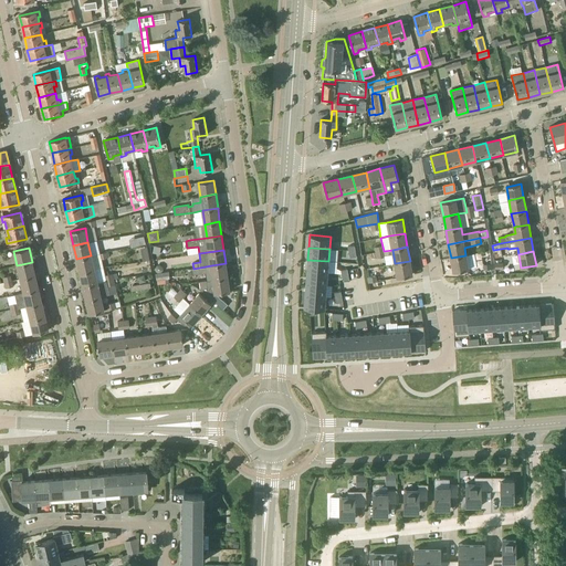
[(94,269),(91,255),(76,259),(80,272),(94,269)]
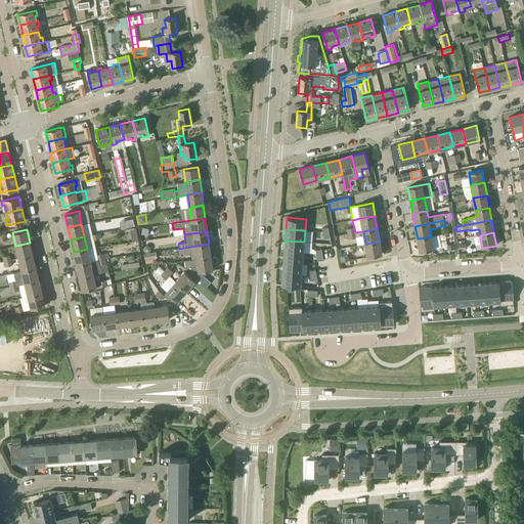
[(431,236),(418,238),(420,252),(434,249),(431,236)]
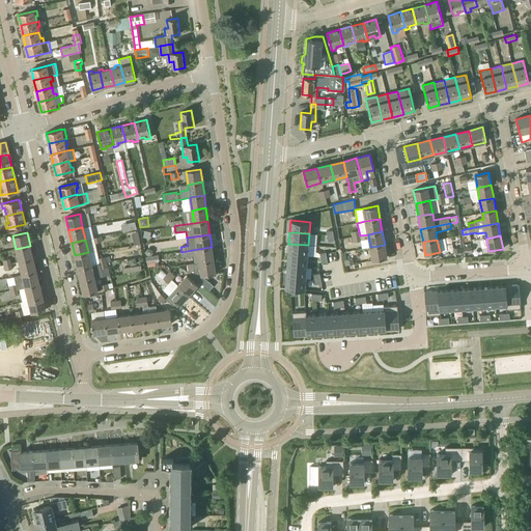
[(288,244),(287,254),(307,256),(308,245),(288,244)]
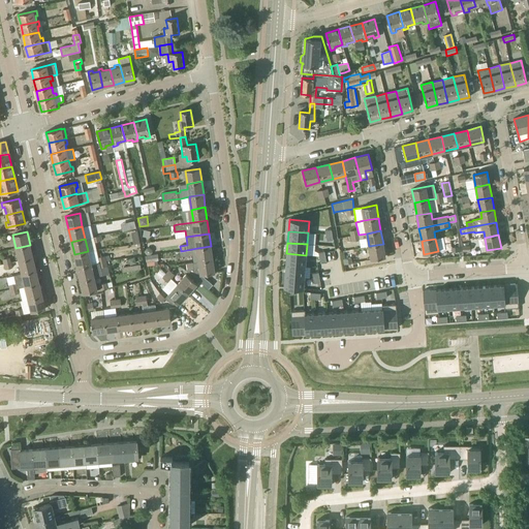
[(383,244),(369,246),(371,259),(385,256),(383,244)]
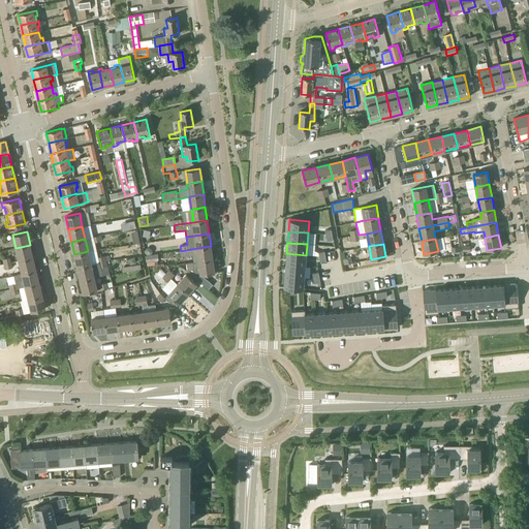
[(19,260),(33,257),(30,245),(16,248),(19,260)]
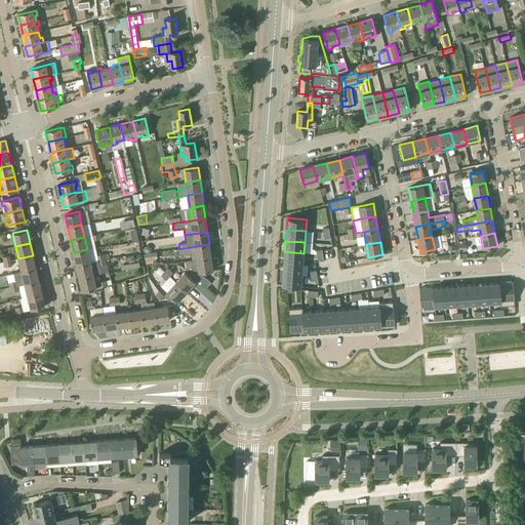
[(193,259),(211,256),(209,244),(196,246),(179,249),(177,249),(178,255),(192,253),(193,259)]
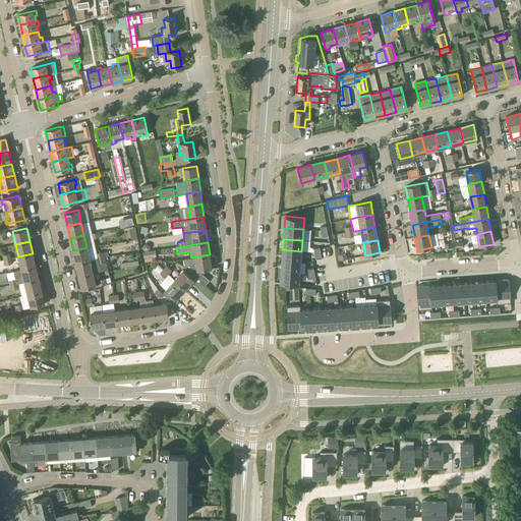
[(345,253),(350,252),(348,245),(338,247),(339,255),(340,261),(347,259),(345,253)]
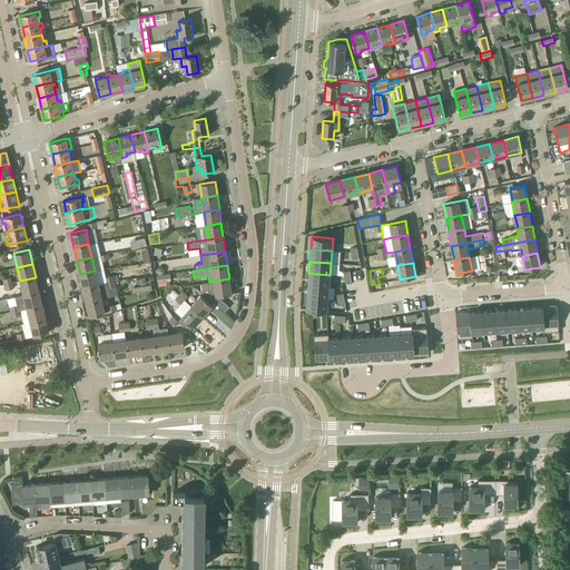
[(80,274),(84,288),(98,285),(95,271),(80,274)]
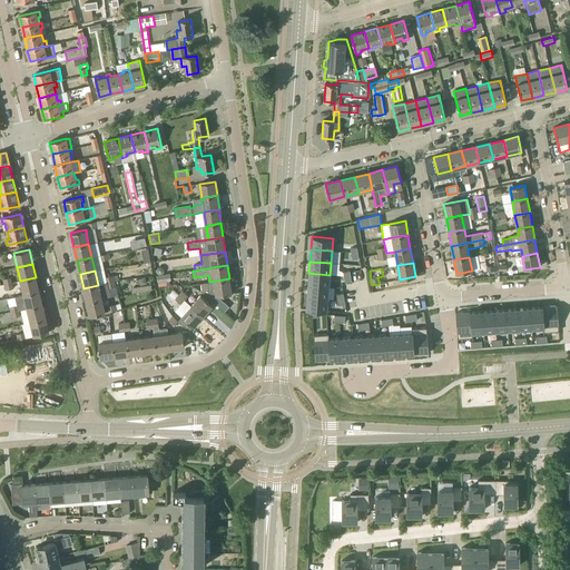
[(170,285),(169,281),(172,279),(170,273),(157,276),(158,282),(159,282),(159,286),(170,285)]
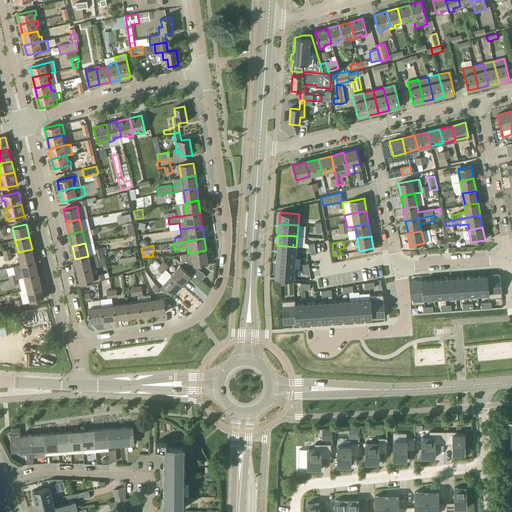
[(277,256),(296,257),(296,247),(277,245),(277,256)]
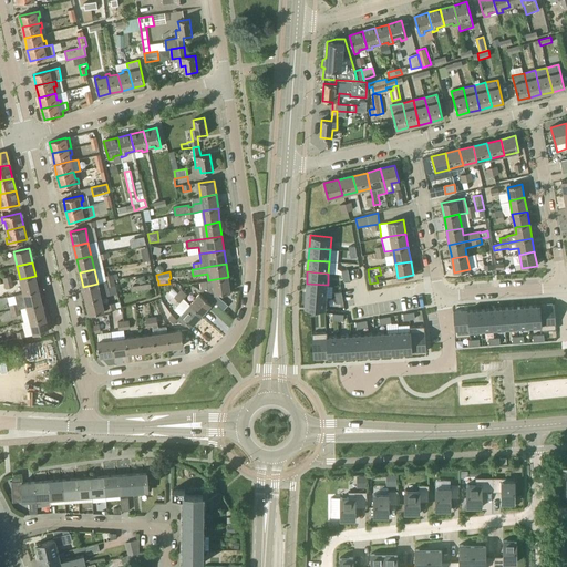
[(24,294),(39,289),(35,276),(20,279),(24,294)]
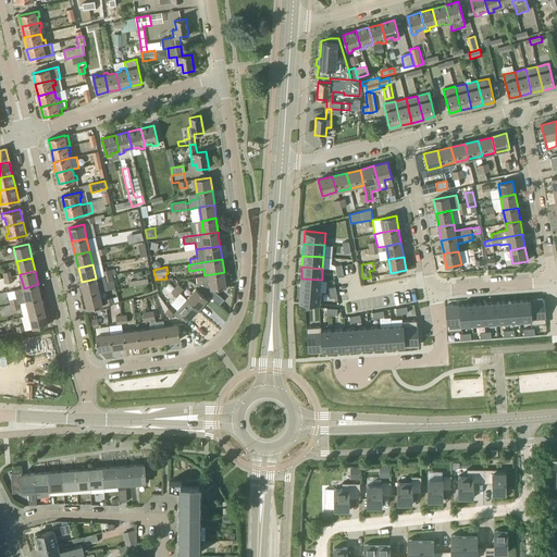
[(197,284),(201,288),(210,296),(214,291),(213,291),(213,288),(226,286),(224,272),(205,275),(196,277),(197,283),(197,284)]
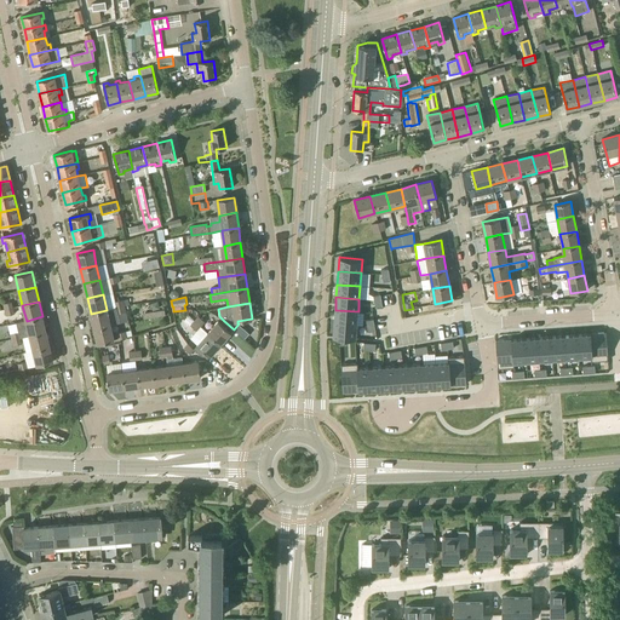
[(125,305),(116,308),(107,310),(91,314),(95,329),(110,325),(120,322),(118,314),(126,310),(125,305)]
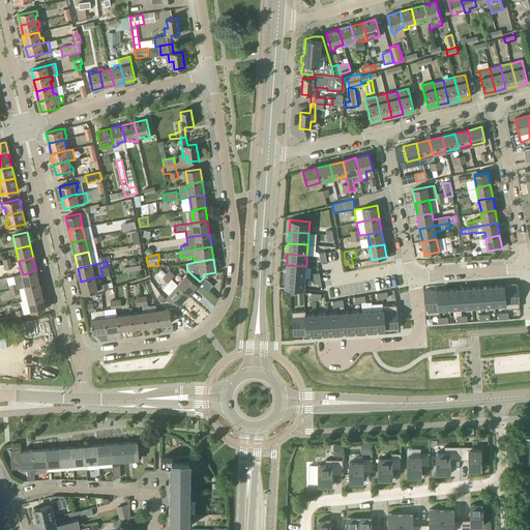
[(287,265),(286,276),(305,277),(306,266),(287,265)]
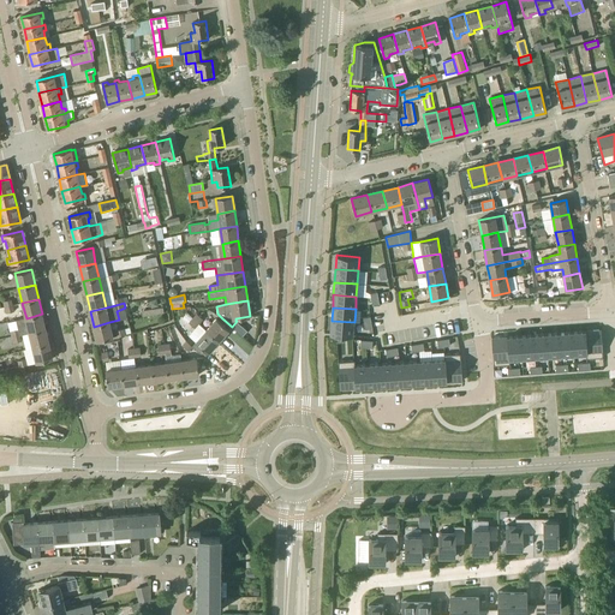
[(11,338),(21,335),(30,333),(46,328),(42,314),(27,318),(9,322),(11,330),(10,330),(11,338)]
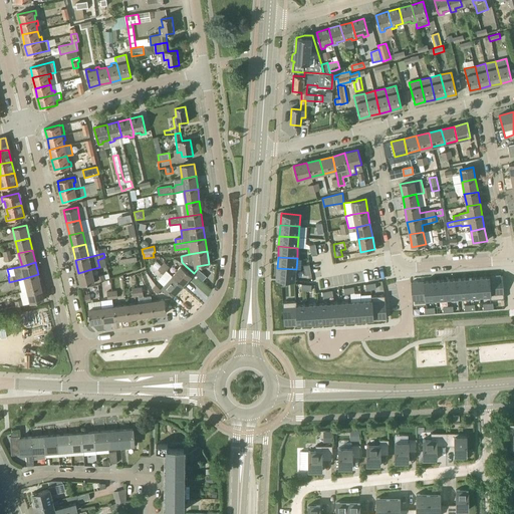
[(162,266),(157,262),(154,266),(164,275),(167,271),(162,266)]
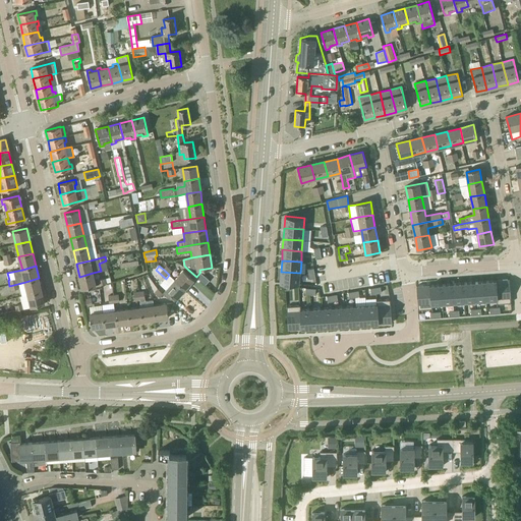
[(164,270),(169,275),(173,271),(167,266),(164,270)]
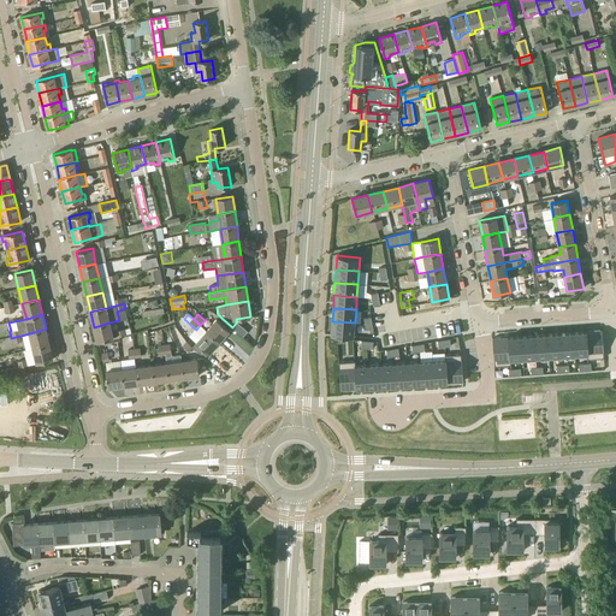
[(207,331),(219,342),(230,330),(217,319),(207,331)]
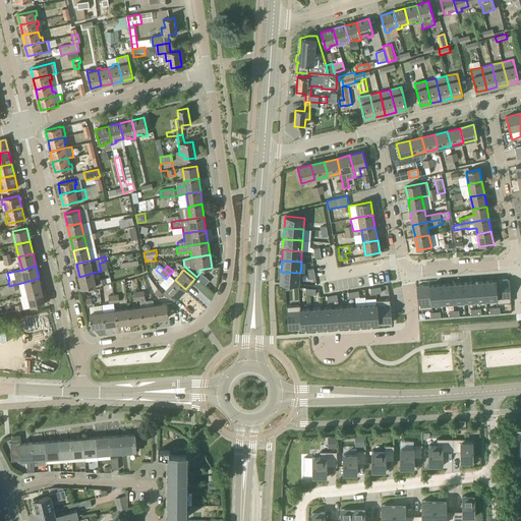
[(200,272),(196,276),(206,284),(209,280),(200,272)]
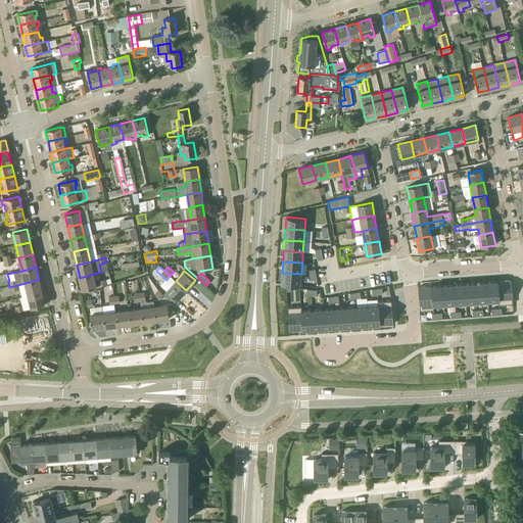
[(300,285),(301,274),(282,273),(281,284),(300,285)]
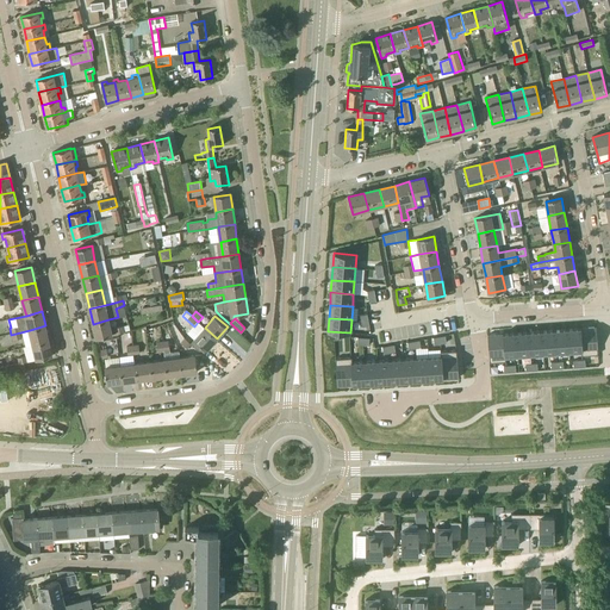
[(112,335),(109,319),(93,324),(97,338),(112,335)]
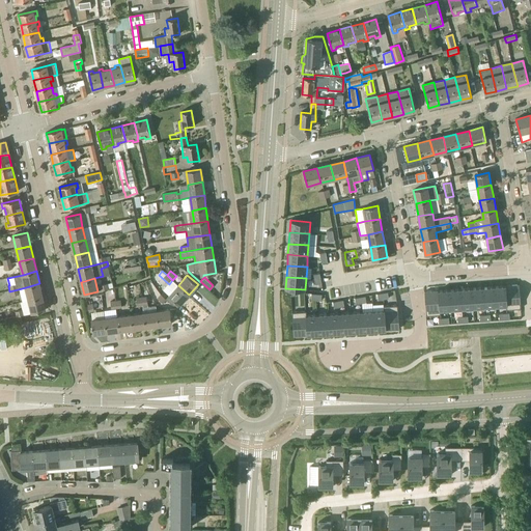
[(29,300),(43,297),(39,283),(26,287),(29,300)]
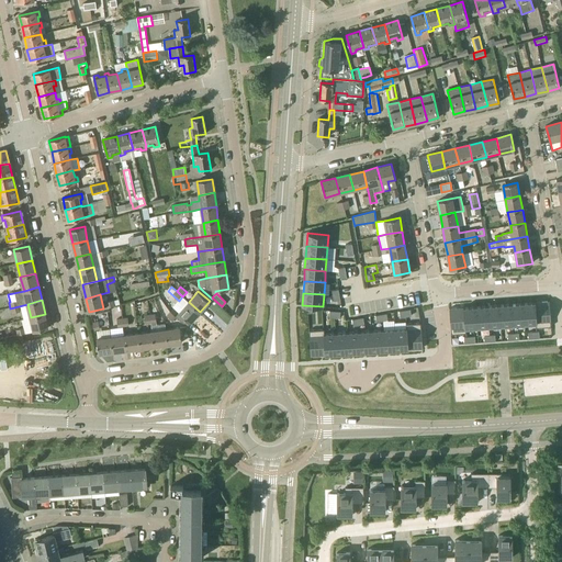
[(550,301),(536,302),(537,324),(537,328),(552,327),(550,301)]
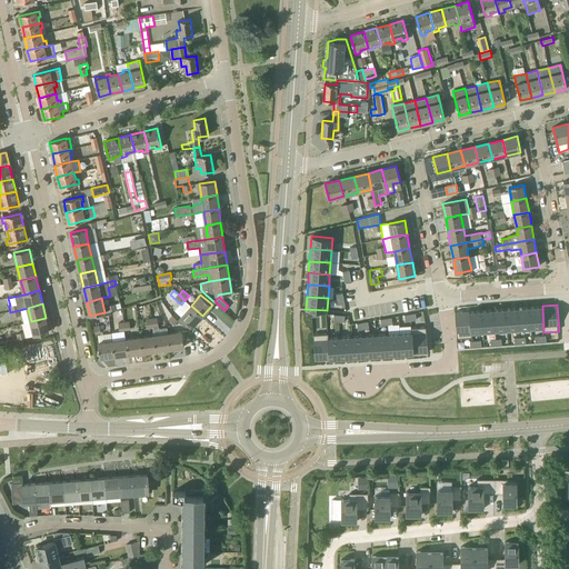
[(192,327),(202,316),(191,306),(181,317),(192,327)]
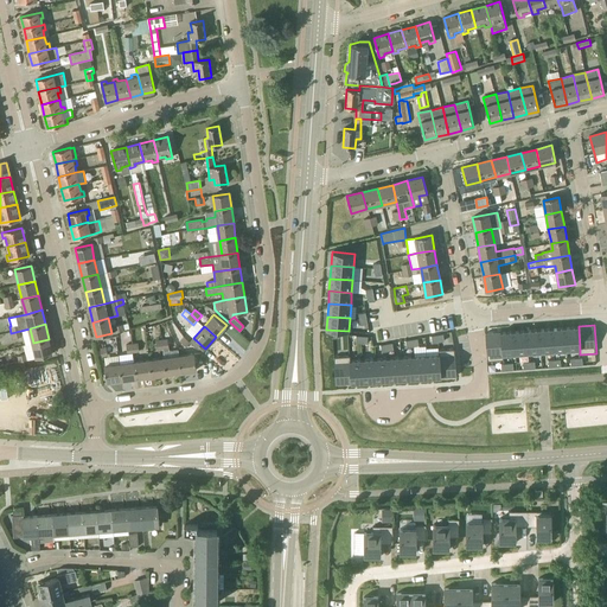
[(567,350),(580,350),(579,326),(566,327),(567,350)]
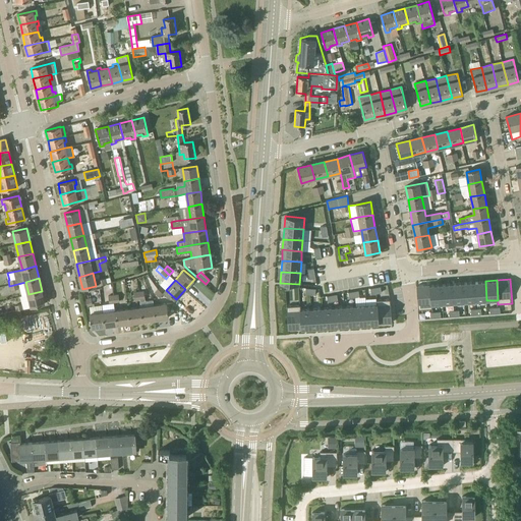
[(474,282),(475,301),(486,300),(485,281),(474,282)]
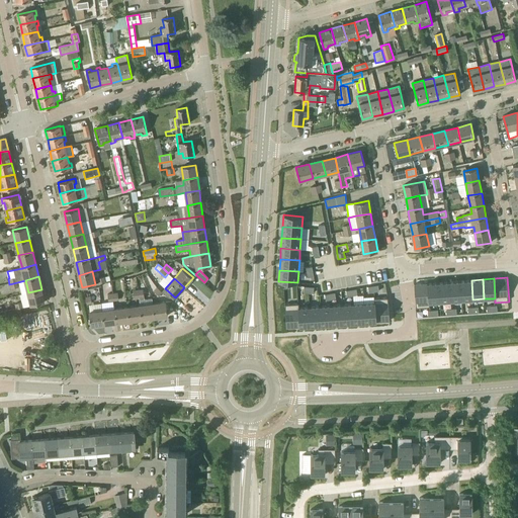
[(460,281),(462,300),(472,299),(471,280),(460,281)]
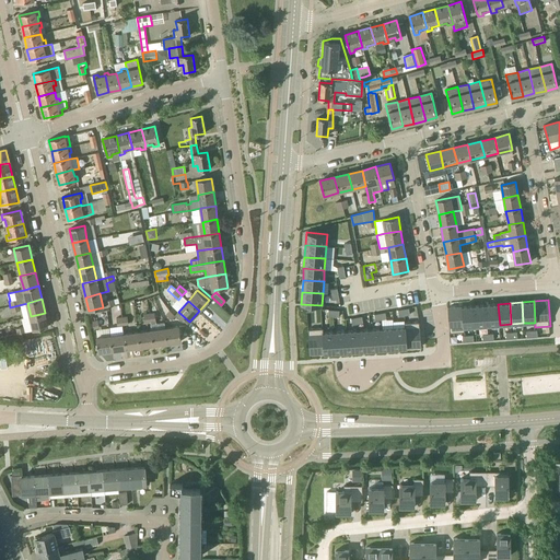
[(500,325),(498,304),(487,305),(488,326),(500,325)]
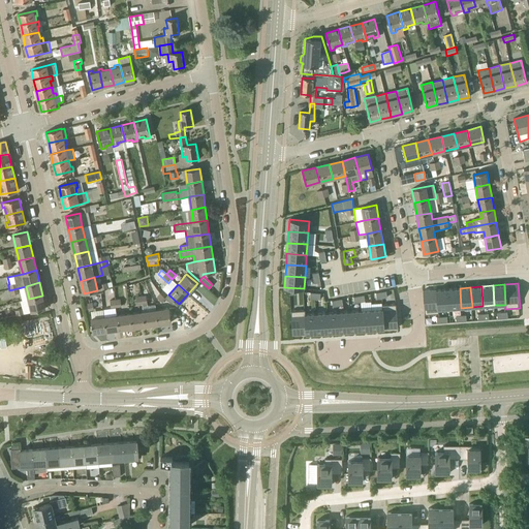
[(449,308),(448,288),(437,289),(439,309),(449,308)]
